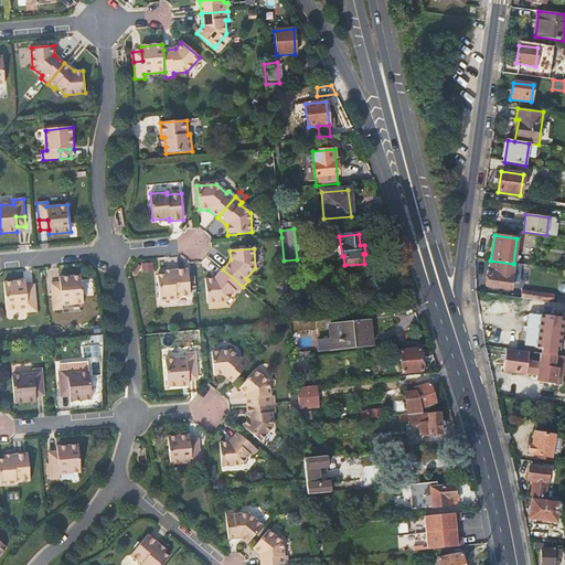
[(518,277),(519,265),(513,264),(490,260),(489,275),(487,274),(484,287),(510,290),(511,276),(518,277)]
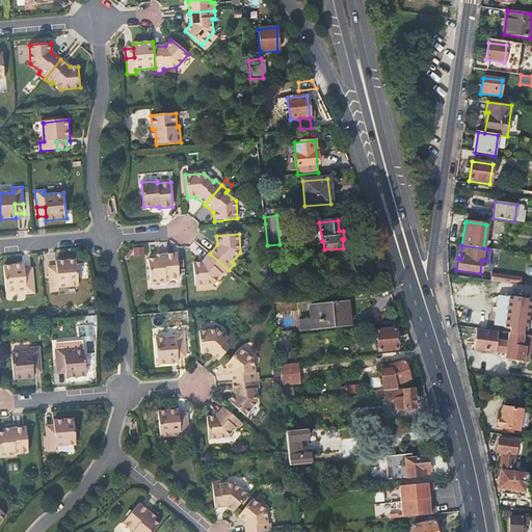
[(179,278),(177,254),(163,255),(163,258),(154,259),(148,259),(150,284),(166,283),(165,280),(179,278)]
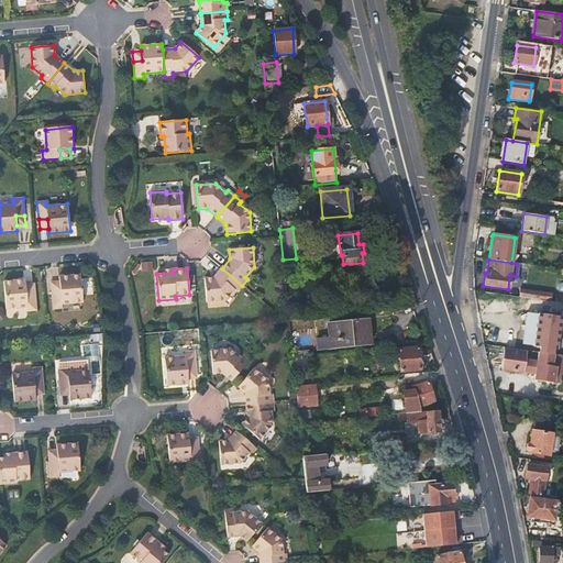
[(242,286),(222,268),(213,278),(205,279),(207,302),(225,301),(234,290),(236,293),(242,286)]
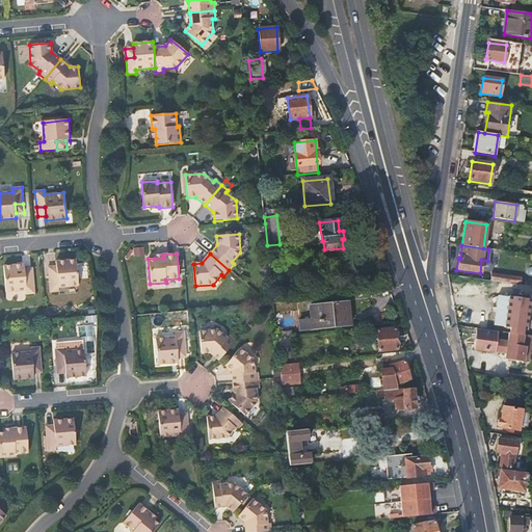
[(78,285),(76,259),(56,260),(56,265),(57,274),(49,274),(50,291),(59,290),(58,286),(78,285)]
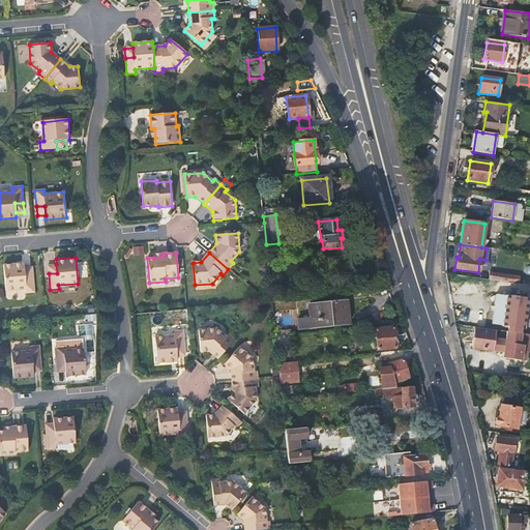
[(33,275),(25,275),(24,266),(24,262),(3,264),(5,290),(25,288),(25,292),(34,291),(33,275)]
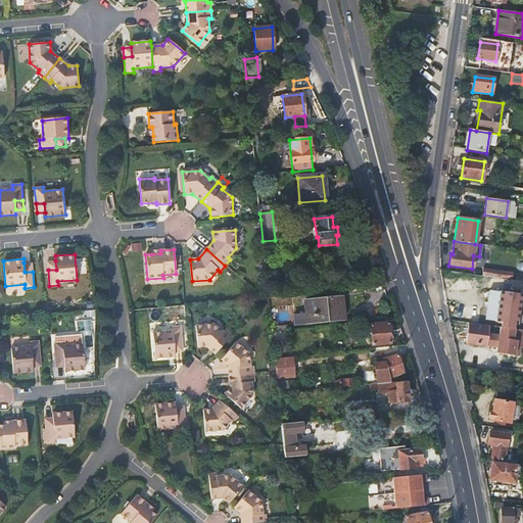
[(47,260),(48,270),(56,270),(55,260),(47,260)]
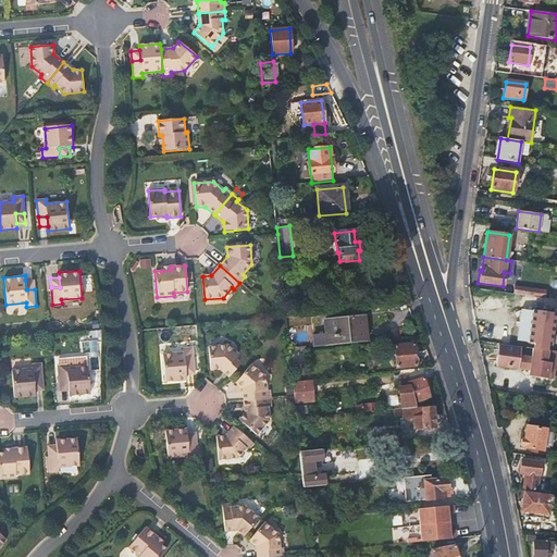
[(25,280),(26,289),(35,289),(34,280),(25,280)]
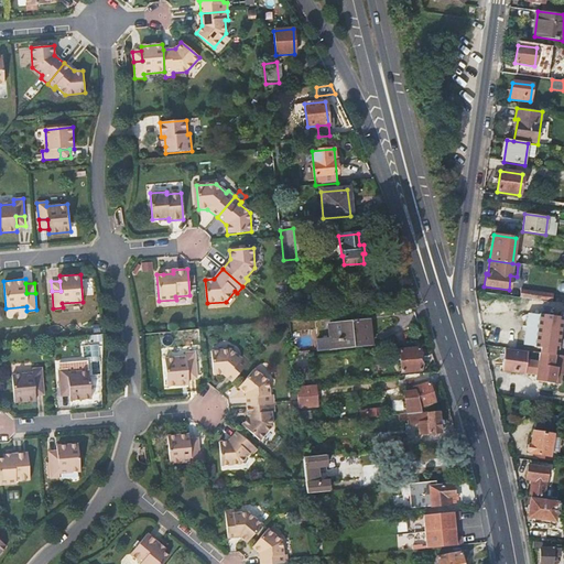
[(520,290),(519,297),(541,301),(551,302),(552,295),(520,290)]
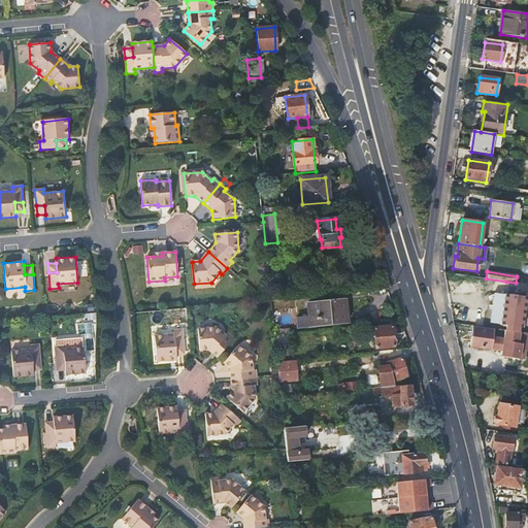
[(506,326),(505,331),(519,332),(527,333),(527,285),(516,283),(506,282),(504,295),(494,294),(490,324),(500,325),(500,327),(503,328),(504,326),(506,326)]
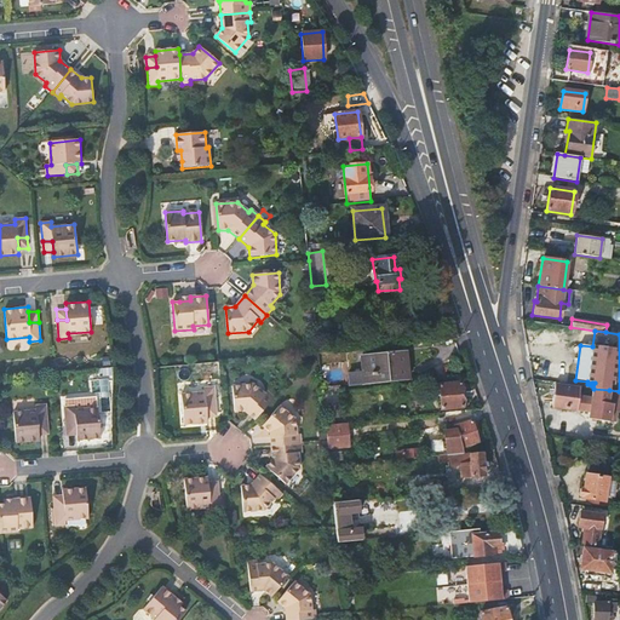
[(402,351),(360,356),(361,372),(346,374),(348,385),(407,378),(406,368),(403,368),(402,351)]
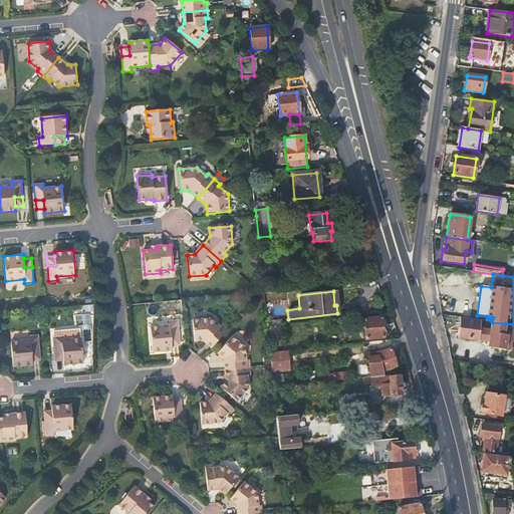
[(83,332),(91,332),(91,313),(77,314),(77,328),(53,328),(53,335),(84,335),(83,332)]
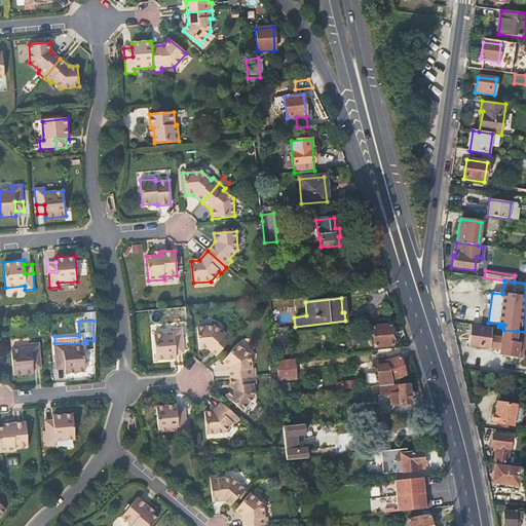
[(390,325),(372,326),(373,346),(392,345),(390,325)]
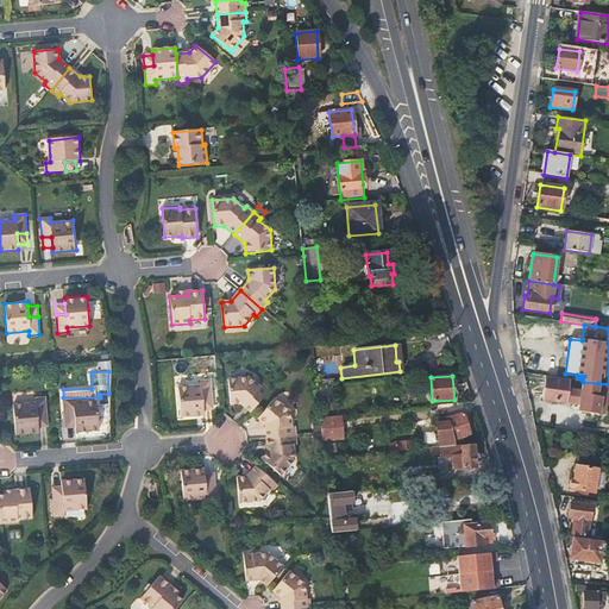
[(259,388),(249,378),(228,380),(230,405),(240,405),(250,413),(255,407),(269,390),(262,384),(259,388)]
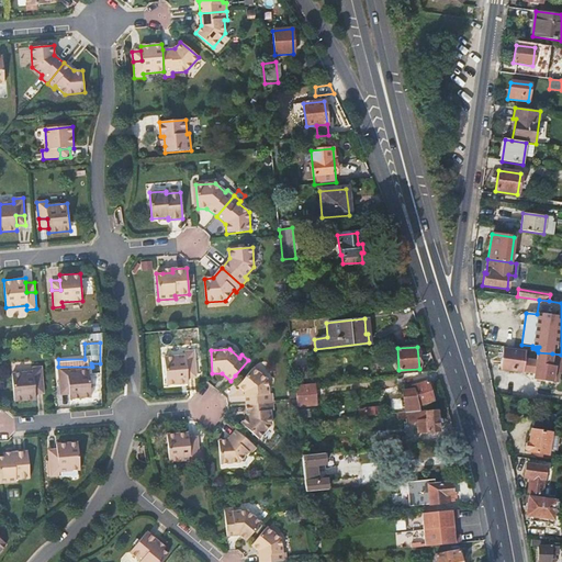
[(525,352),(502,349),(499,369),(523,372),(524,359),(525,352)]
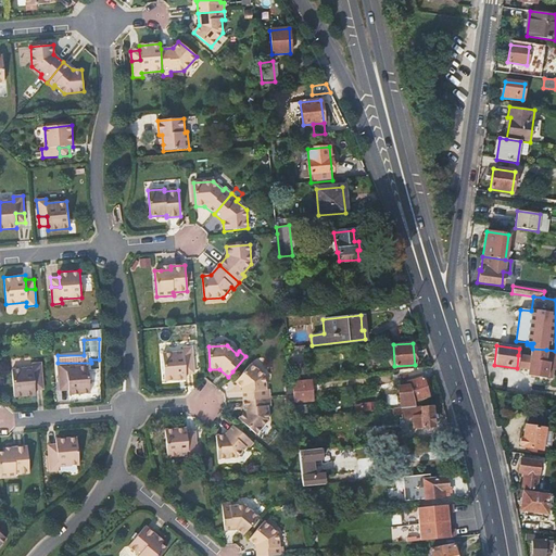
[(182,353),(162,354),(164,381),(186,380),(186,375),(185,365),(193,364),(192,348),(182,349),(182,353)]
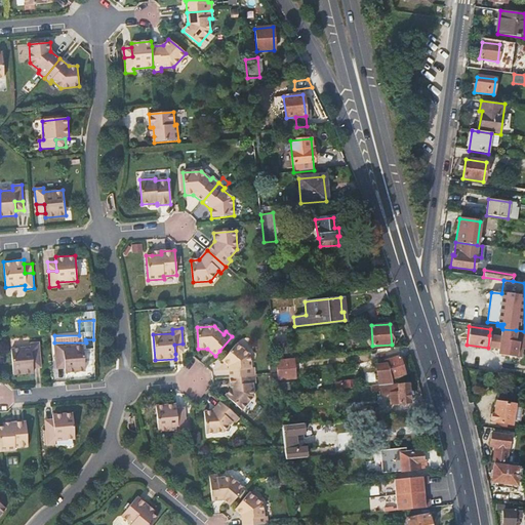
[(499,336),(489,335),(488,348),(498,349),(497,355),(516,357),(517,341),(514,341),(516,330),(502,329),(500,328),(499,336)]
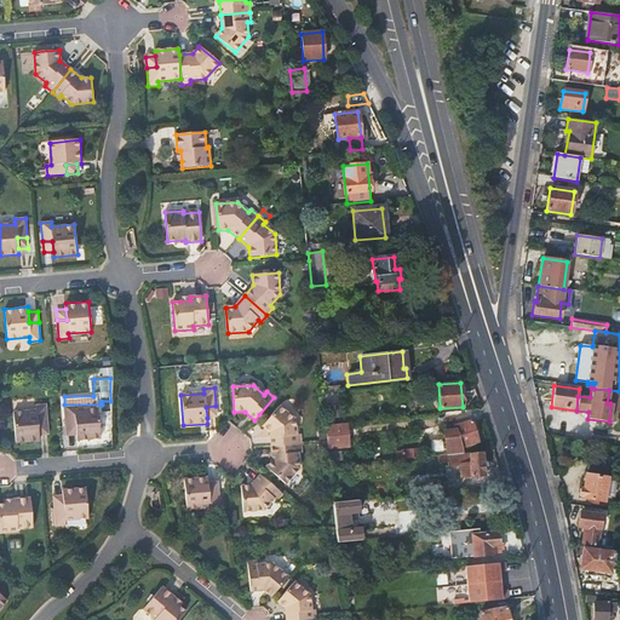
[(38,424),(47,424),(46,405),(35,406),(35,411),(13,413),(16,443),(39,441),(39,435),(38,424)]
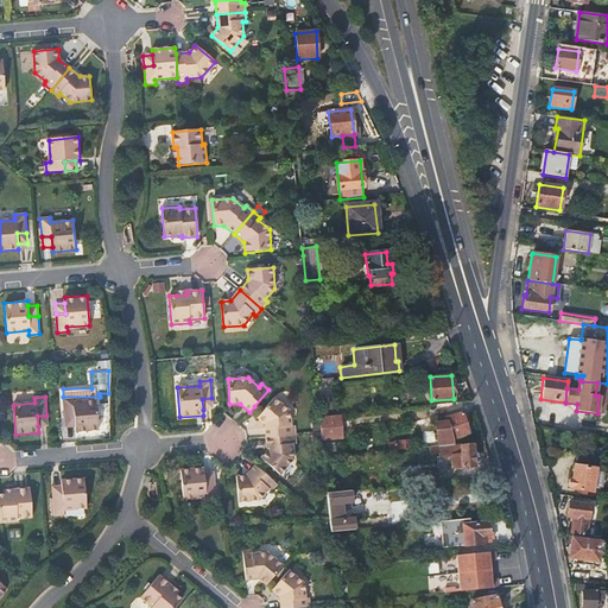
[(96,400),(74,401),(73,397),(63,398),(64,417),(74,416),(75,426),(75,432),(99,430),(96,400)]
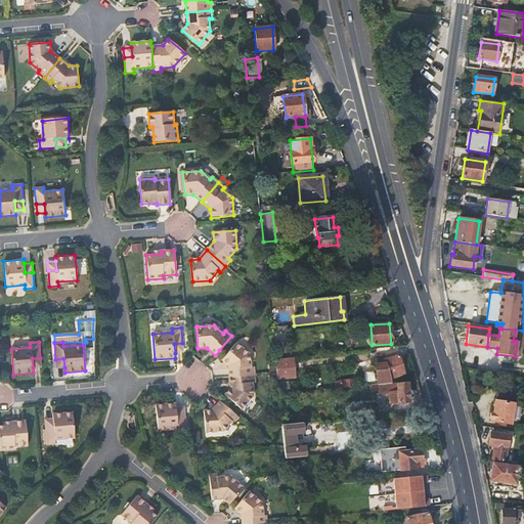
[(182,343),(174,344),(175,353),(183,352),(182,343)]
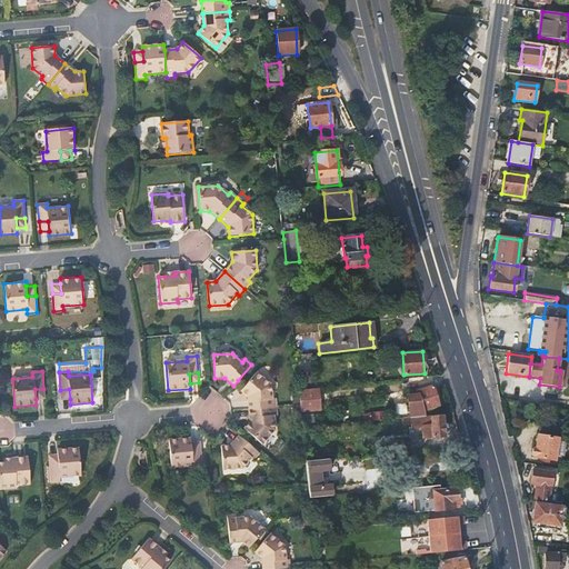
[(249,409),(276,407),(276,399),(272,399),(271,386),(256,372),(245,386),(240,391),(248,397),(249,409)]
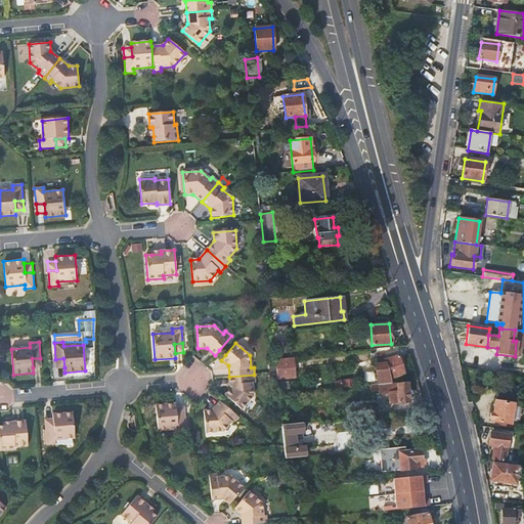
[(225,355),(219,350),(215,355),(221,360),(225,355)]
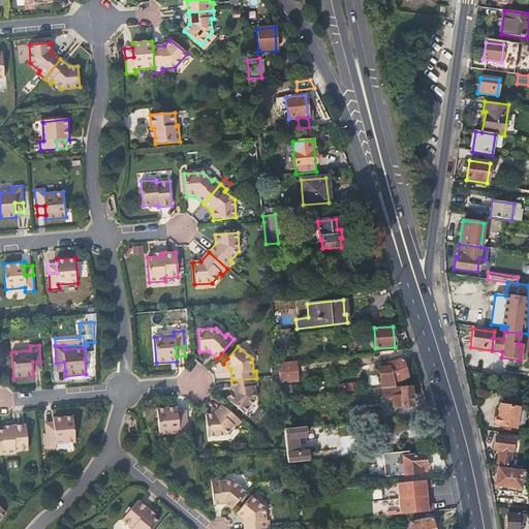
[(408,376),(403,358),(389,362),(390,366),(381,368),(380,368),(382,389),(396,387),(394,379),(408,376)]
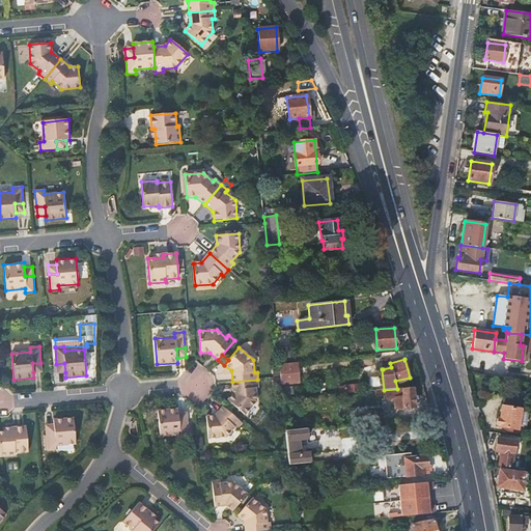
[(297,362),(279,364),(279,367),(280,383),(299,381),(297,362)]
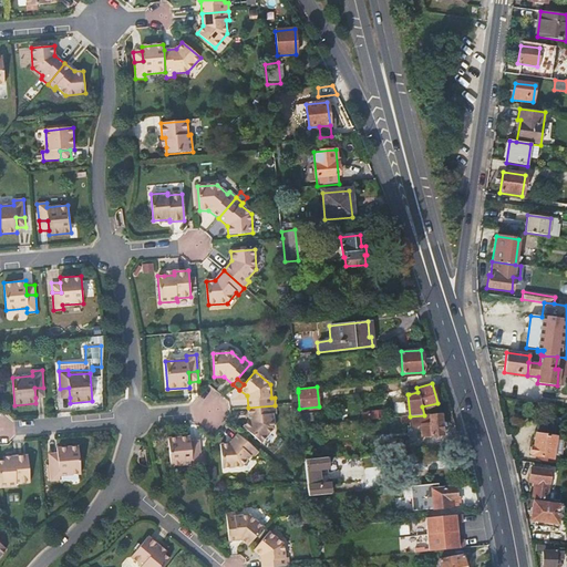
[(44,398),(43,388),(34,388),(35,398),(44,398)]
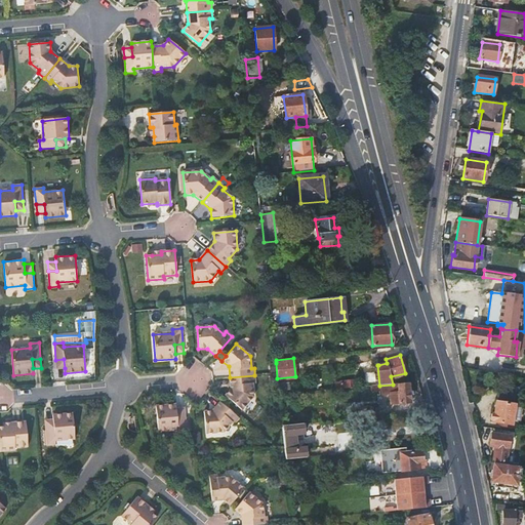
[(55,360),(56,369),(65,368),(64,359),(55,360)]
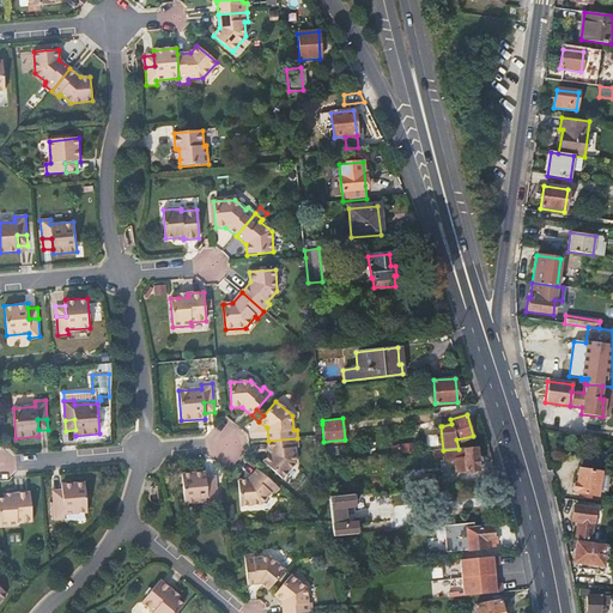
[(298,448),(297,438),(268,441),(269,455),(262,462),(268,467),(283,479),(296,463),(295,448),(298,448)]
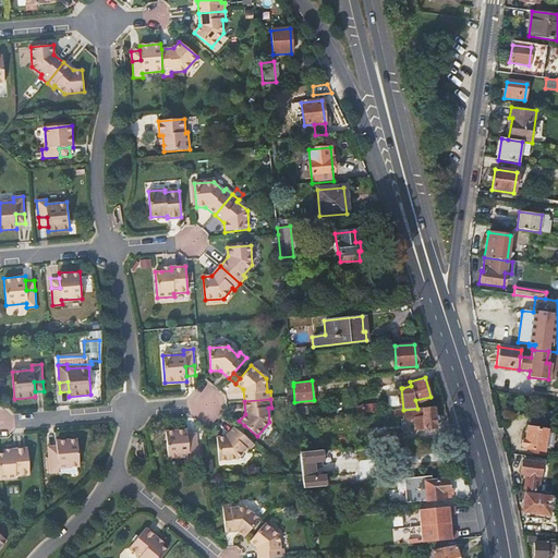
[(294,400),(287,400),(288,415),(295,414),(294,400)]
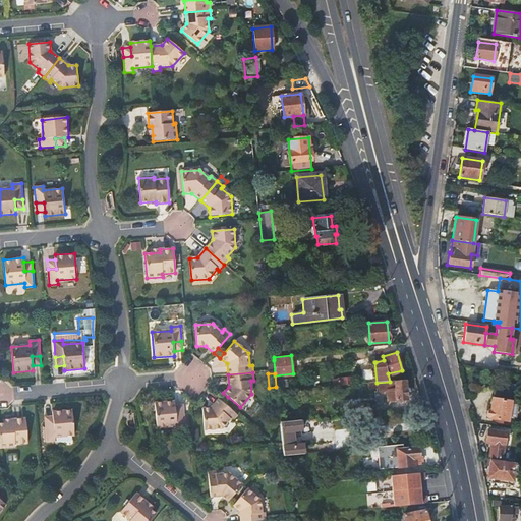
[(288,380),(276,381),(277,392),(283,392),(283,389),(288,388),(288,380)]
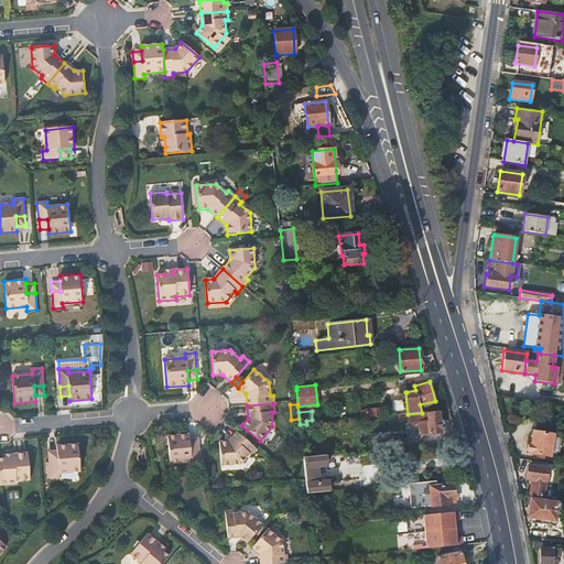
[(438,411),(426,412),(426,413),(400,415),(400,421),(409,421),(409,424),(419,423),(420,434),(425,434),(426,442),(440,441),(438,411)]
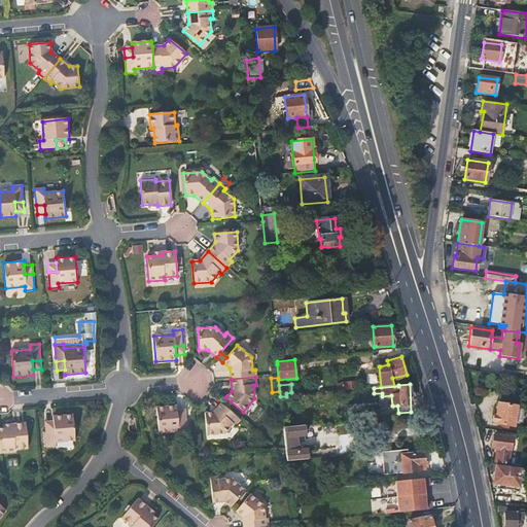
[(498,405),(497,405),(494,424),(501,425),(508,426),(513,427),(514,421),(521,421),(523,410),(516,409),(516,407),(523,408),(526,408),(526,403),(524,403),(524,398),(499,394),(498,405)]
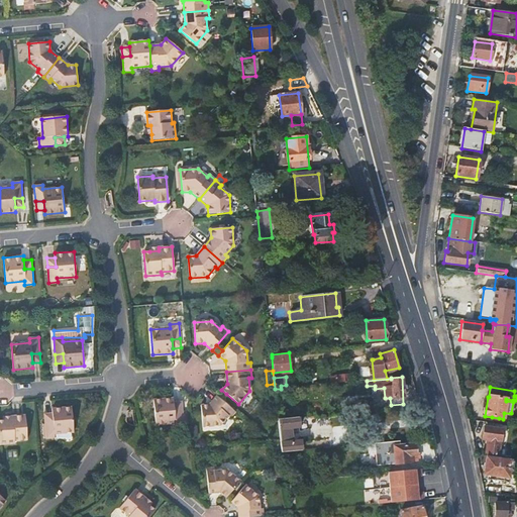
[(226,394),(221,390),(217,396),(221,400),(226,394)]
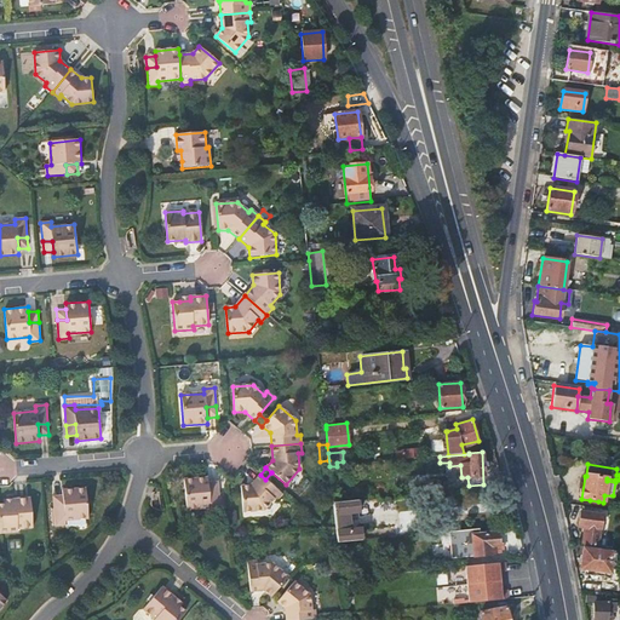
[(265,480),(260,475),(251,486),(244,486),(246,511),(264,510),(274,499),(276,501),(282,494),(265,480)]
